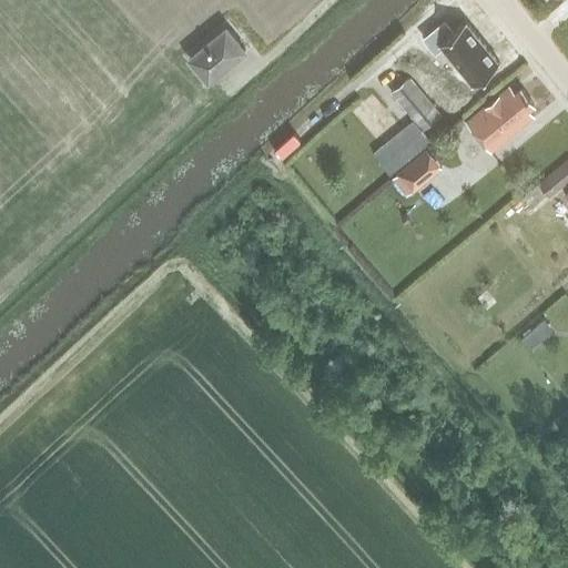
[(452,34),(444,23),(423,41),(434,54),(440,49),(472,87),(498,66),(465,24),(452,34)]
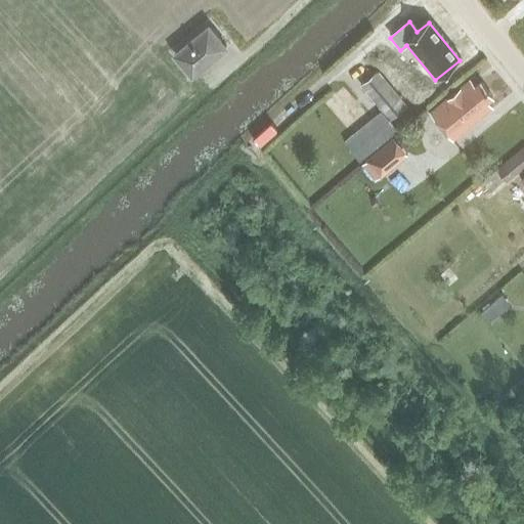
[(228,48),(209,25),(175,52),(193,76),(228,48)]
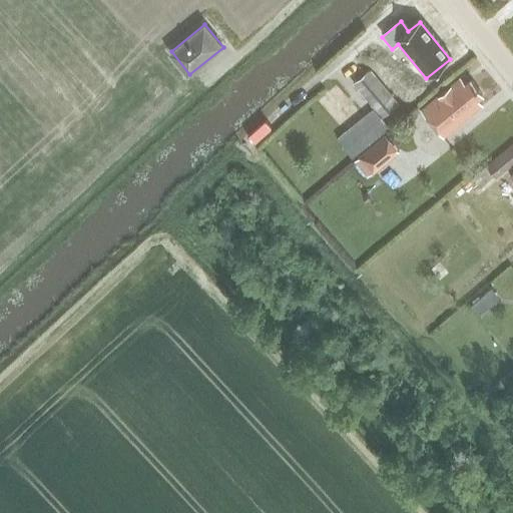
[(391,94),(370,70),(369,68),(367,70),(361,76),(353,83),(374,108),(382,117),(399,103),(391,94)]
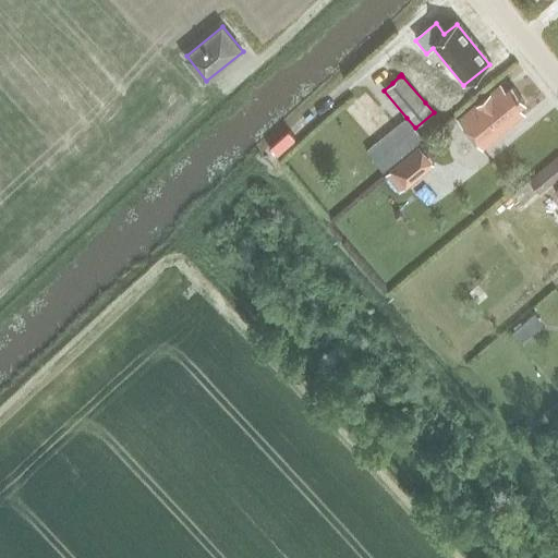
[(519,108),(524,104),(512,87),(507,93),(500,86),(459,120),(483,149),(524,114),(519,108)]
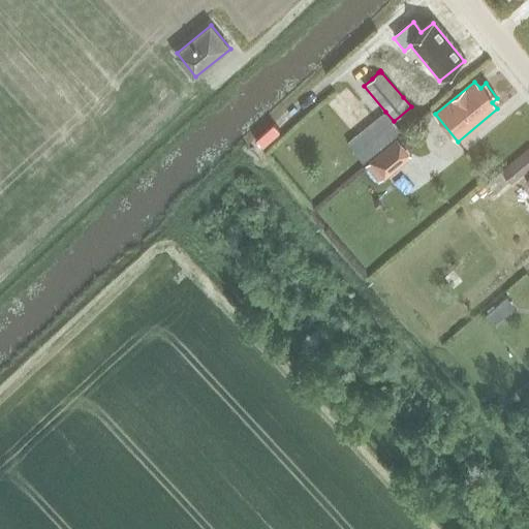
[(364,162),(401,131),(384,112),(347,143),(364,162)]
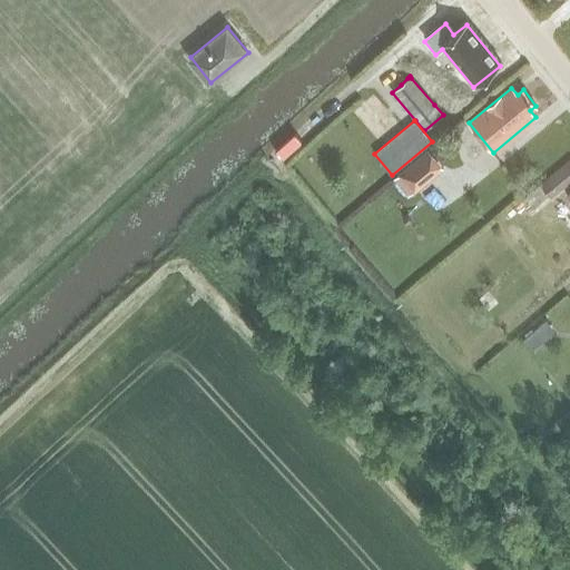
[(569,182),(569,160),(542,185),(553,197),(569,182)]
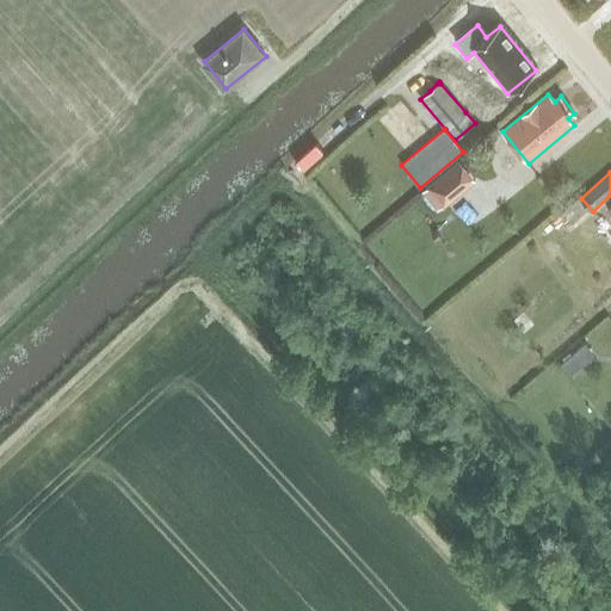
[(421,193),(437,211),(456,193),(440,176),(421,193)]
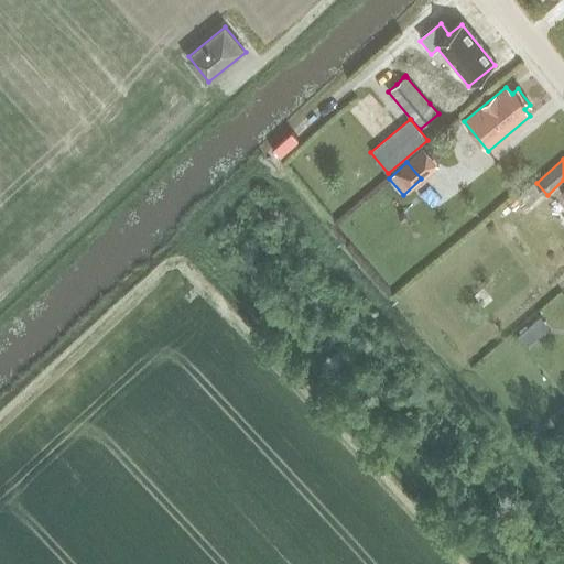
[(525,331),(517,337),(527,348),(535,342),(525,331)]
